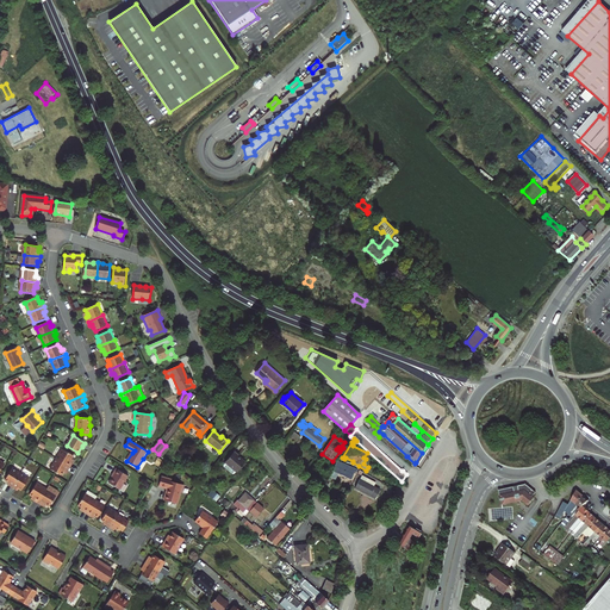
[(169,448),(166,446),(159,454),(162,456),(169,448)]
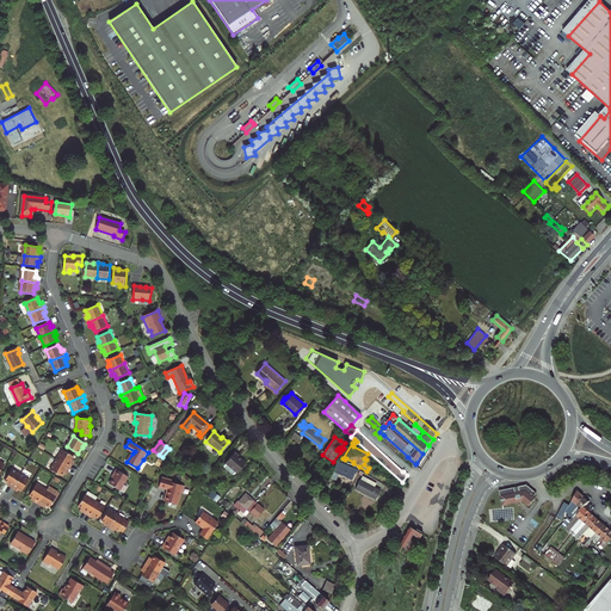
[(57,460),(71,468),(73,463),(72,462),(73,460),(75,456),(63,449),(57,460)]
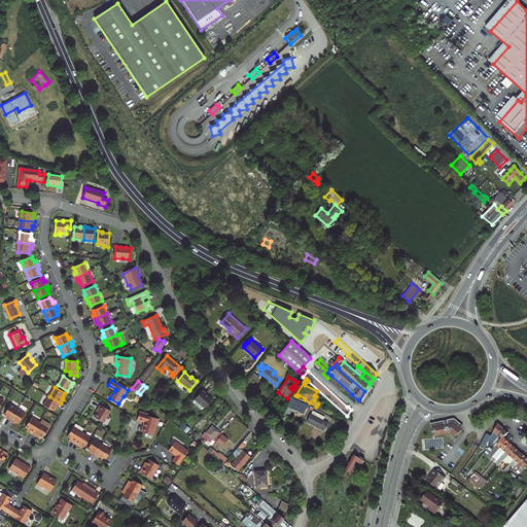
[(206,394),(206,393),(202,389),(195,398),(196,398),(194,400),(194,402),(201,409),(202,409),(204,407),(205,407),(211,398),(206,394)]
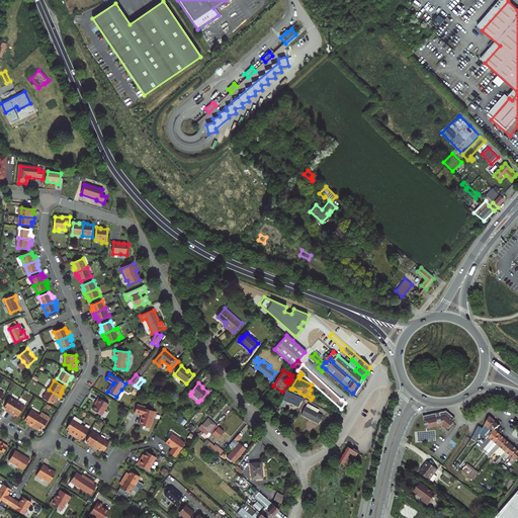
[(58,400),(60,397),(49,390),(44,398),(54,404),(56,399),(58,400)]
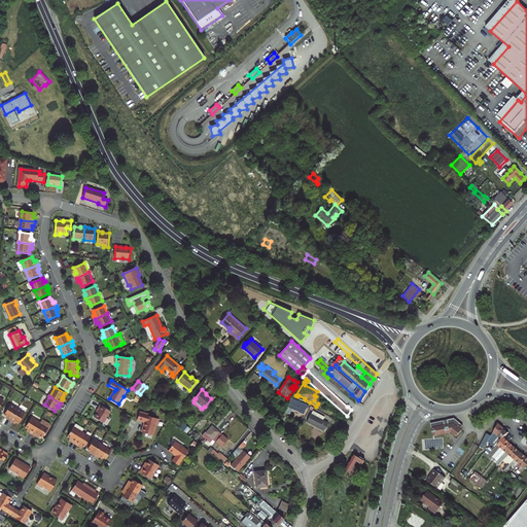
[(309,405),(291,397),(285,411),(290,413),(292,409),(304,413),(307,407),(308,408),(309,405)]
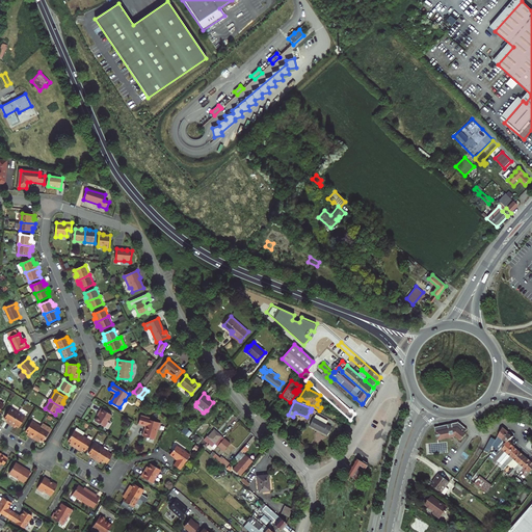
[(11,408),(5,419),(7,420),(9,421),(8,423),(11,424),(19,413),(11,408)]
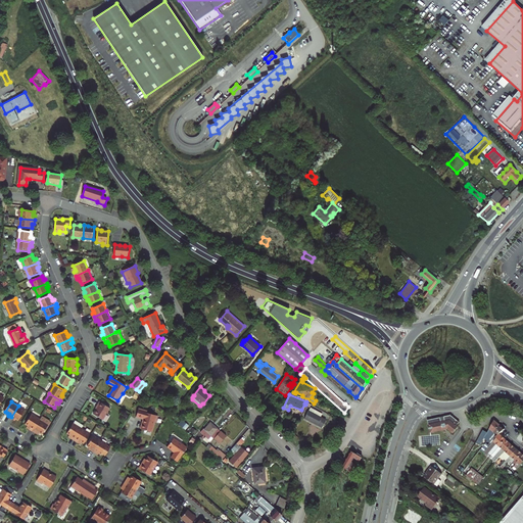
[(110,408),(100,401),(97,406),(98,407),(97,409),(94,414),(103,420),(110,408)]
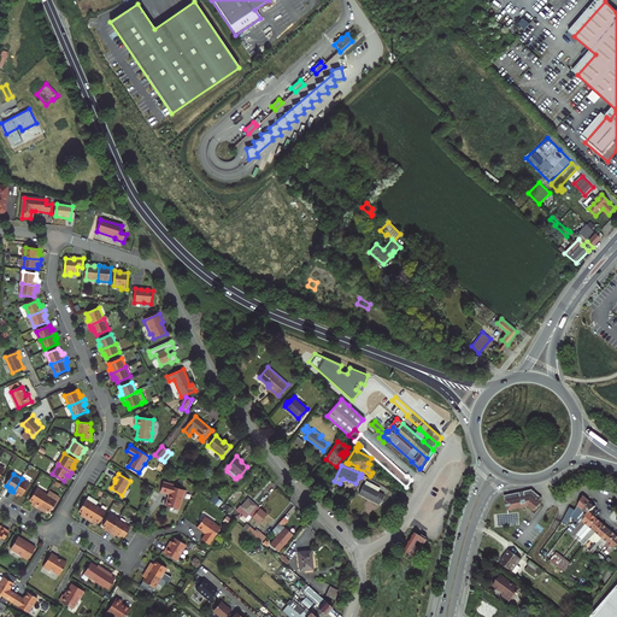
[(22,479),(13,492),(17,494),(18,493),(21,494),(23,495),(30,483),(22,479)]
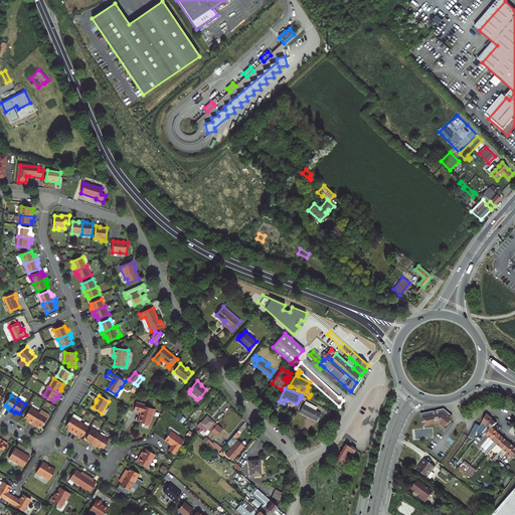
[(145,404),(137,402),(135,409),(142,411),(141,416),(140,415),(139,421),(149,424),(152,415),(154,415),(156,409),(145,405),(145,404)]
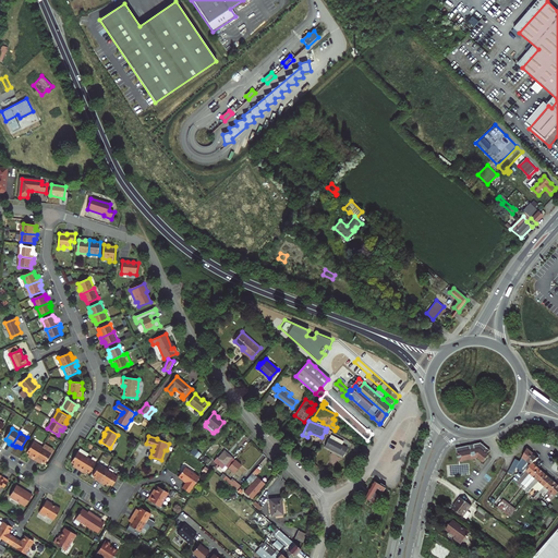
[(335,440),(329,437),(325,446),(343,456),(348,447),(342,445),(344,440),(337,437),(335,440)]
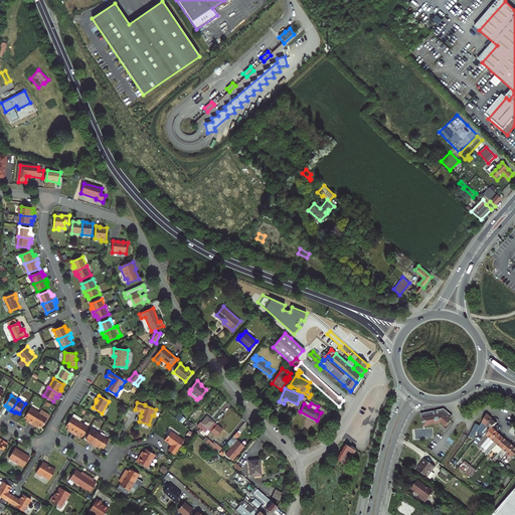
[(29,422),(33,424),(40,412),(32,407),(26,417),(28,418),(31,420),(29,422)]
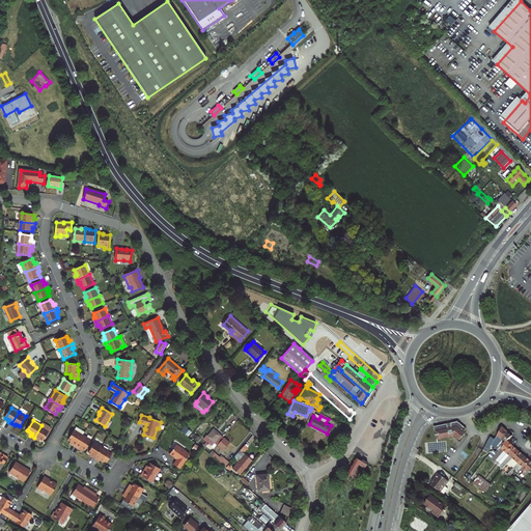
[(464,432),(467,429),(458,422),(451,423),(451,426),(452,427),(448,428),(448,427),(447,424),(435,426),(435,431),(436,431),(438,440),(454,436),(459,441),(466,434),(464,432)]
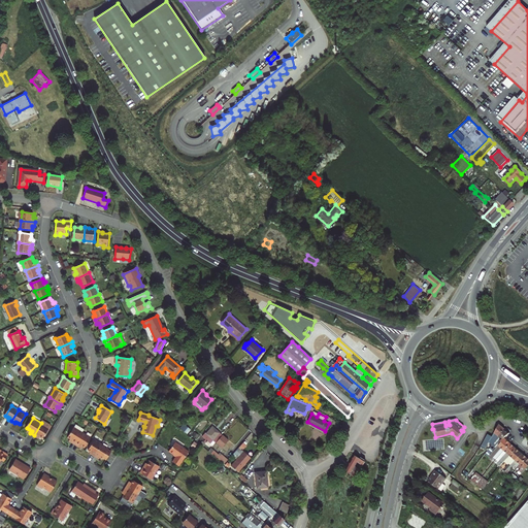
[(41,423),(34,435),(37,437),(38,435),(41,436),(43,438),(52,426),(42,421),(41,423)]
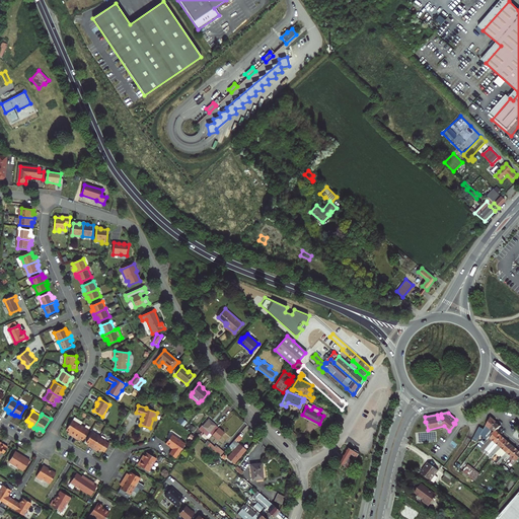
[(178,415),(175,419),(183,427),(188,422),(178,415)]
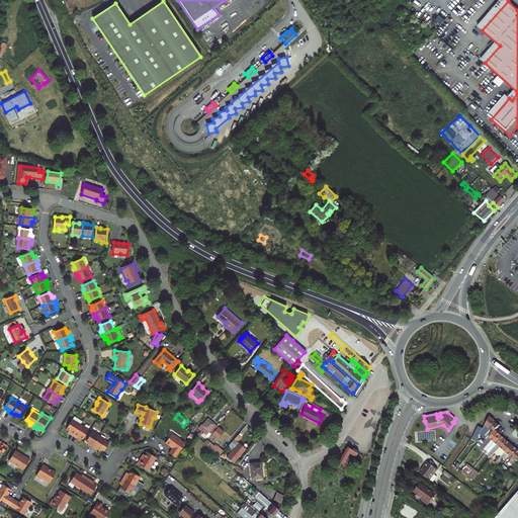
[(495,421),(490,416),(483,428),(481,431),(485,434),(488,428),(495,421)]
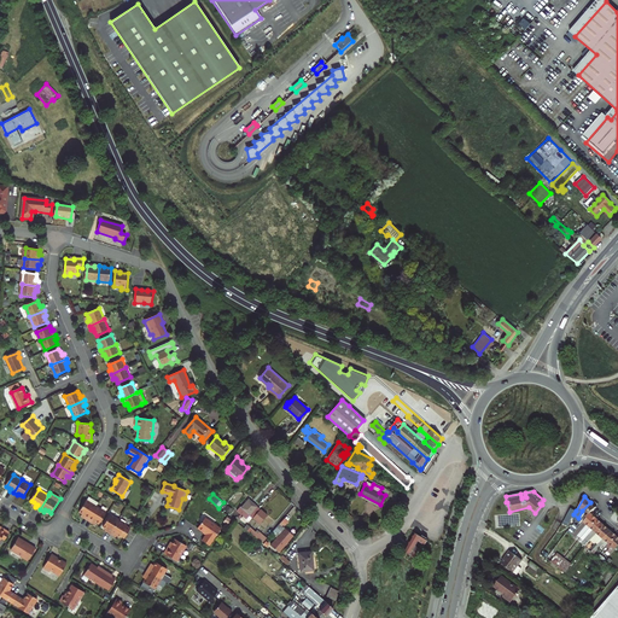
[(85,518),(88,520),(97,506),(99,502),(89,497),(87,500),(80,512),(83,513),(86,516),(85,518)]
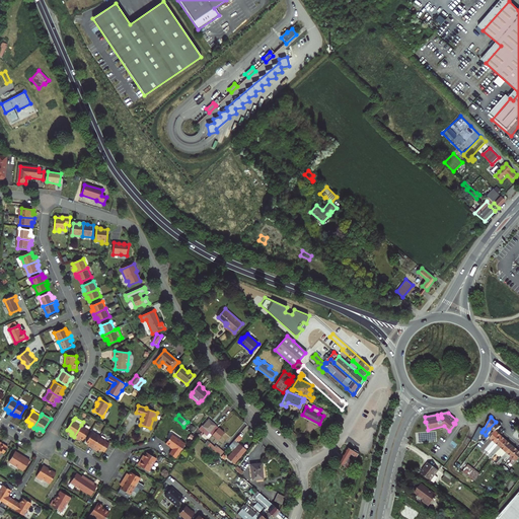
[(202,436),(204,434),(209,438),(212,435),(218,428),(209,419),(203,426),(202,425),(199,429),(202,432),(201,434),(202,436)]
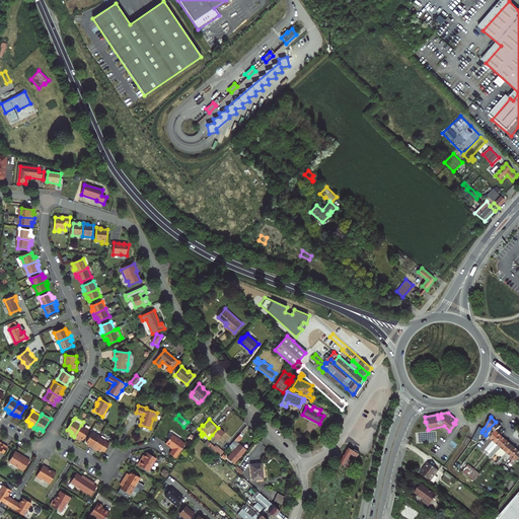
[(501,426),(496,422),(489,429),(486,435),(485,437),(487,439),(489,440),(493,435),(492,434),(496,431),(501,426)]
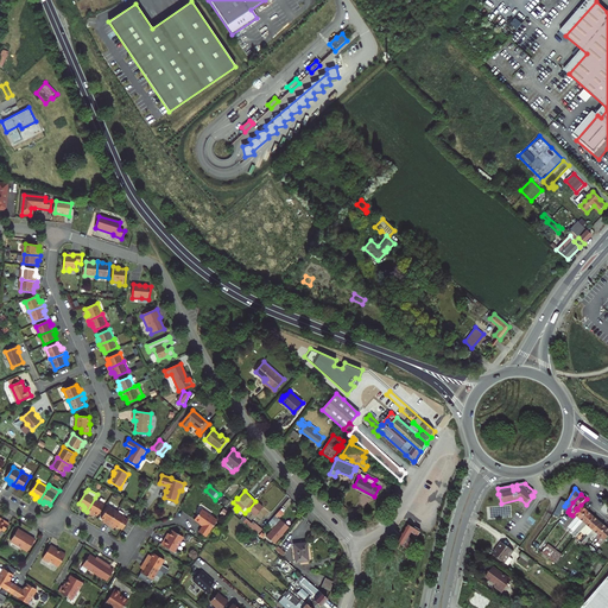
[(95,498),(87,512),(92,514),(93,512),(95,513),(99,515),(106,504),(95,498)]
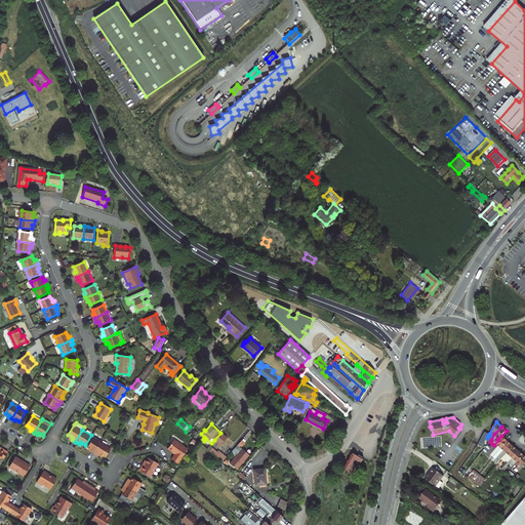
[(483,445),(487,437),(489,434),(484,432),(479,442),(483,445)]
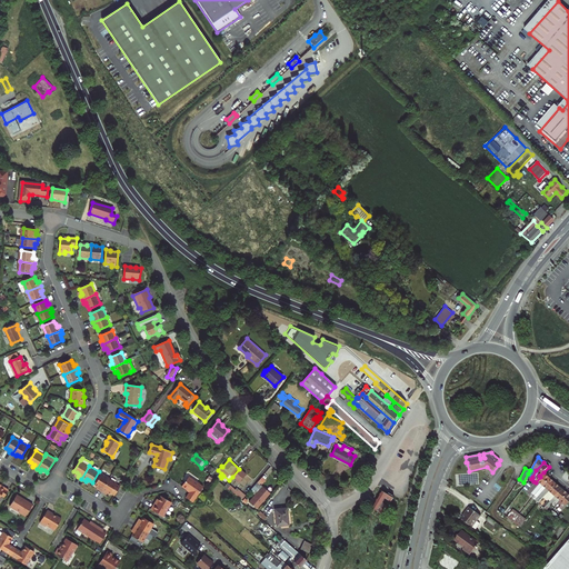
[(247,475),(239,469),(232,477),(239,482),(247,475)]
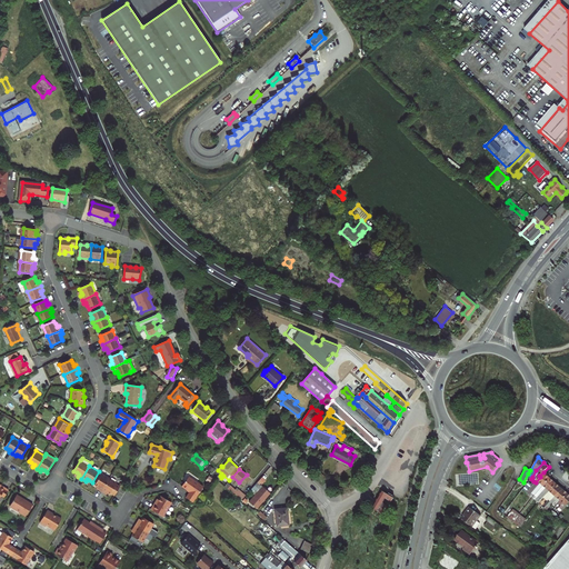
[(548,477),(543,472),(539,476),(540,477),(536,482),(535,482),(535,483),(527,492),(530,495),(541,482),(543,485),(549,479),(550,478),(551,477),(549,476),(548,477)]
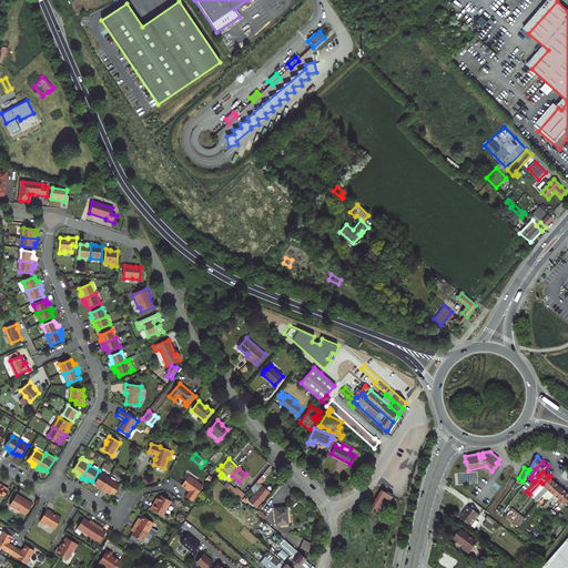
[(102,473),(94,484),(98,486),(99,486),(98,488),(102,490),(110,477),(102,473)]
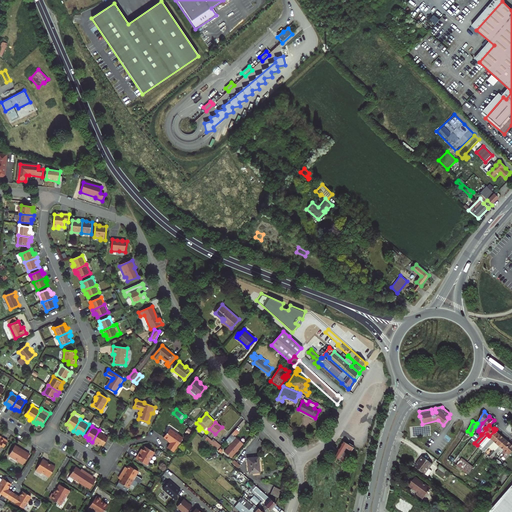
[(170,429),(164,438),(171,443),(167,448),(174,452),(183,438),(170,429)]
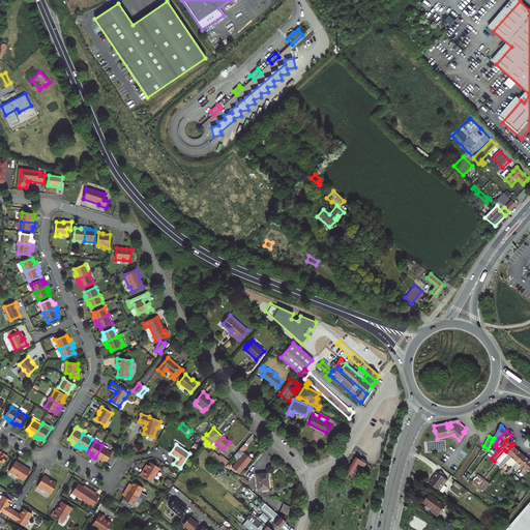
[(102,445),(95,458),(98,460),(99,458),(100,459),(104,461),(104,459),(108,462),(112,453),(109,451),(110,450),(102,445)]
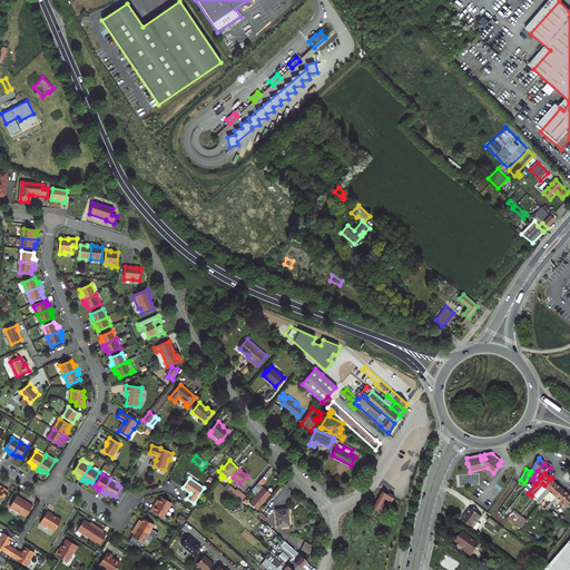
[(550,480),(544,485),(548,489),(537,501),(540,503),(547,495),(557,484),(551,479),(550,480)]
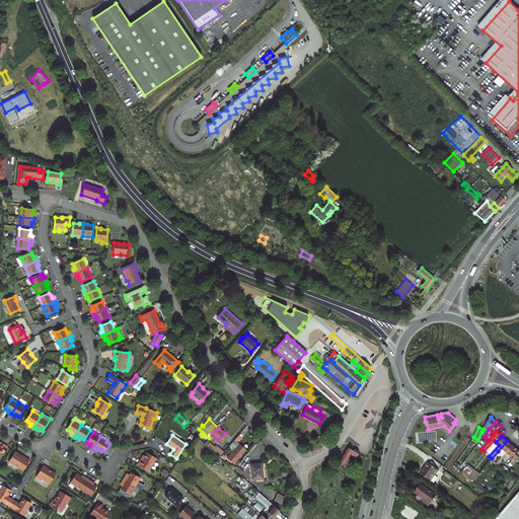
[(238,443),(234,440),(229,446),(234,450),(227,457),(235,463),(246,450),(238,443)]
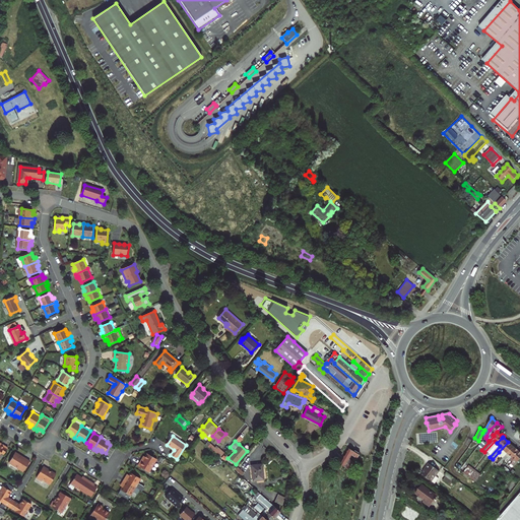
[(508,442),(499,452),(503,456),(502,457),(501,456),(498,460),(500,462),(507,454),(514,447),(508,442)]
